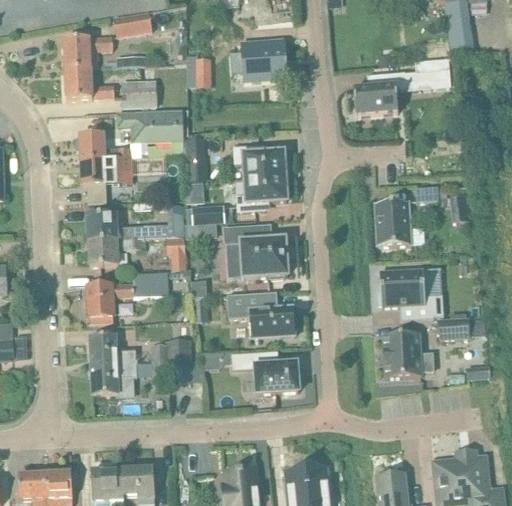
[(148,10),(113,16),(116,36),(152,30),(148,10)]
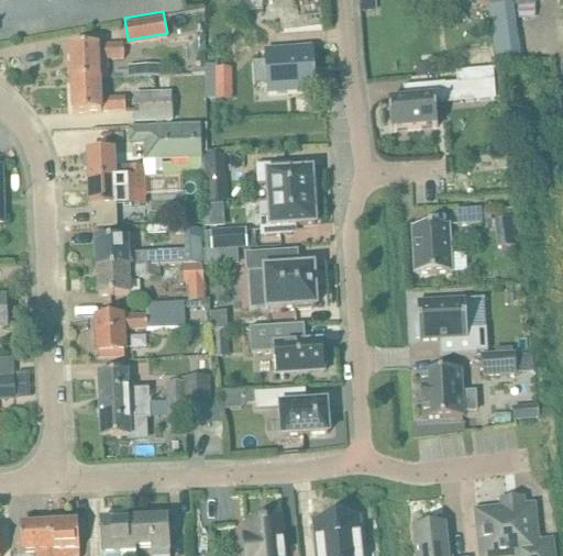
[(109,74),(109,53),(124,53),(124,40),(91,41),(70,42),(72,76),(101,75),(109,74)]
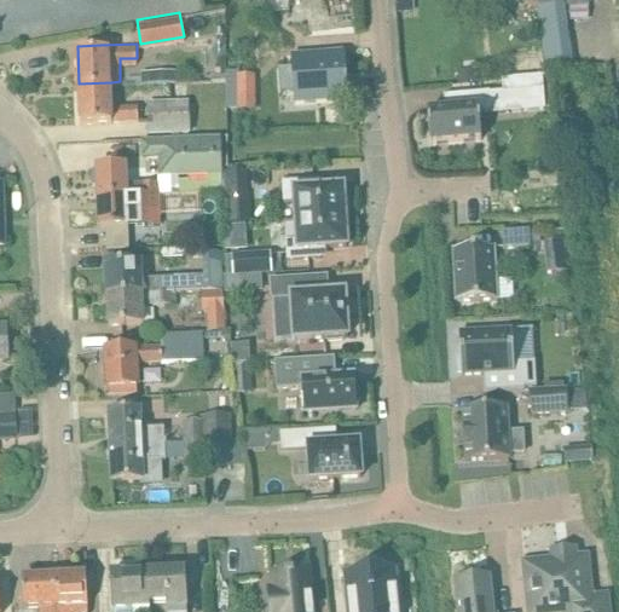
[(293,62),(277,63),(279,87),(295,86),(296,97),(348,94),(345,46),(293,50),(293,62)]
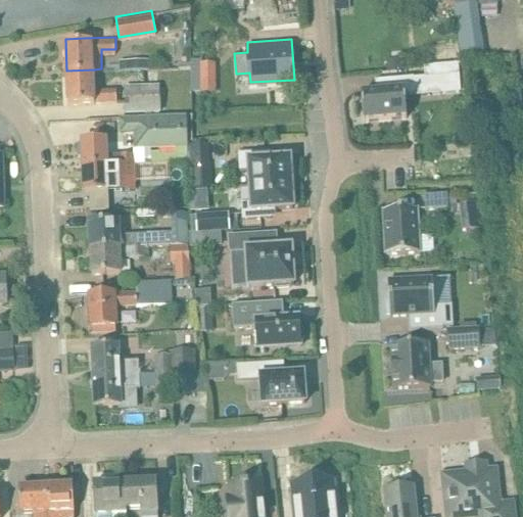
[(459,44),(446,45),(447,58),(460,57),(459,44)]
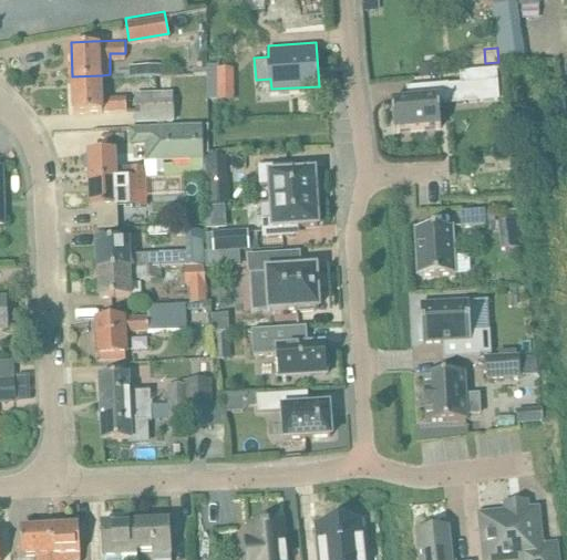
[(129,61),(130,73),(162,72),(161,60),(129,61)]
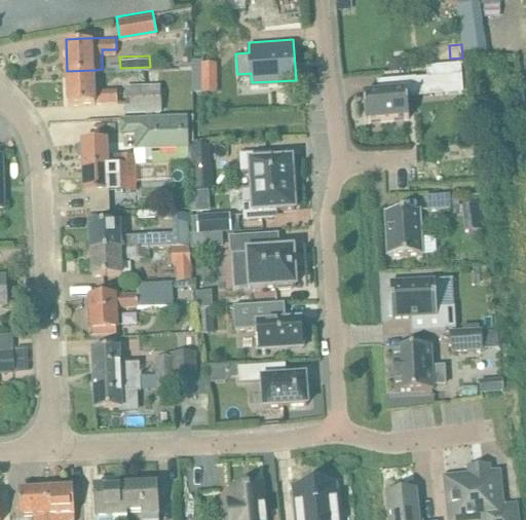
[(201,59),(201,88),(218,88),(217,59),(201,59)]
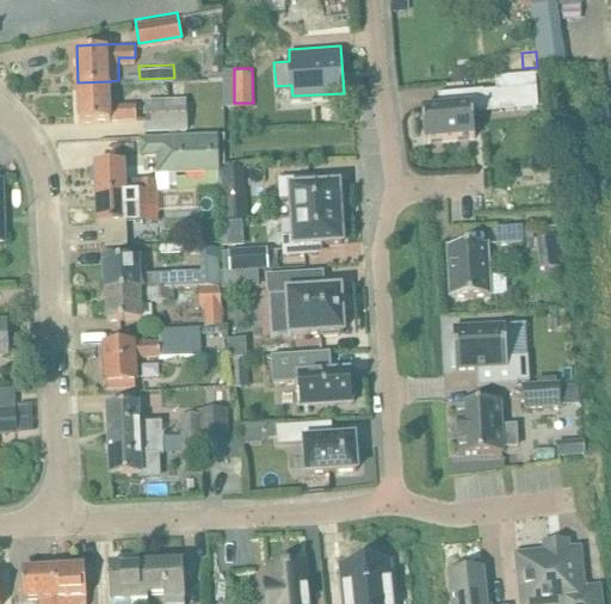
[(535,69),(494,72),(495,85),(520,84),(522,104),(537,103),(535,69)]
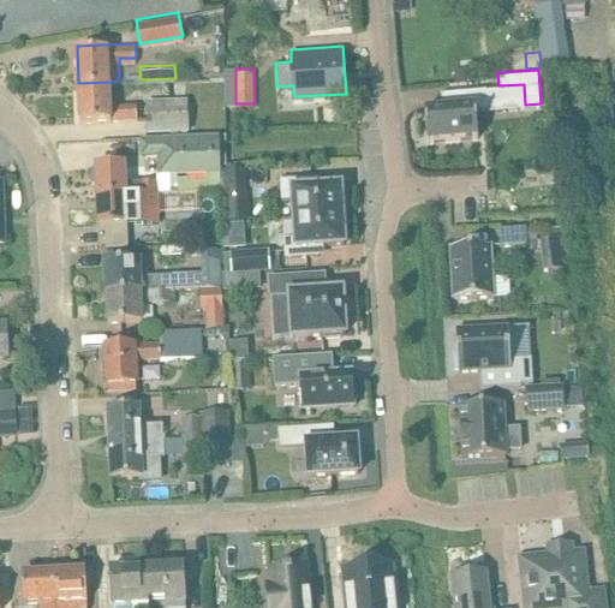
[(137,101),(112,101),(111,82),(78,83),(79,118),(113,117),(113,115),(138,115),(137,101)]
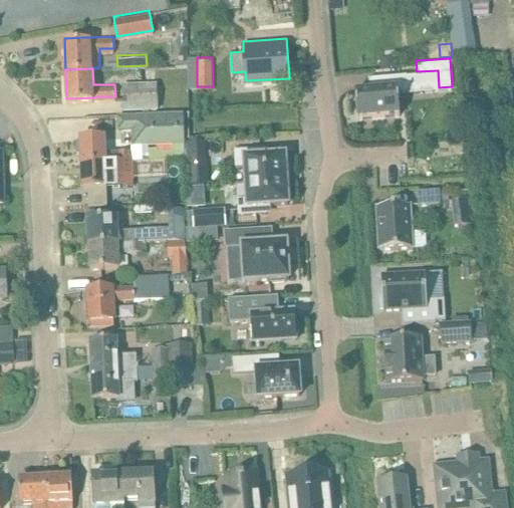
[(369,85),(354,86),(357,115),(400,112),(397,84),(408,83),(407,71),(368,74),(369,85)]
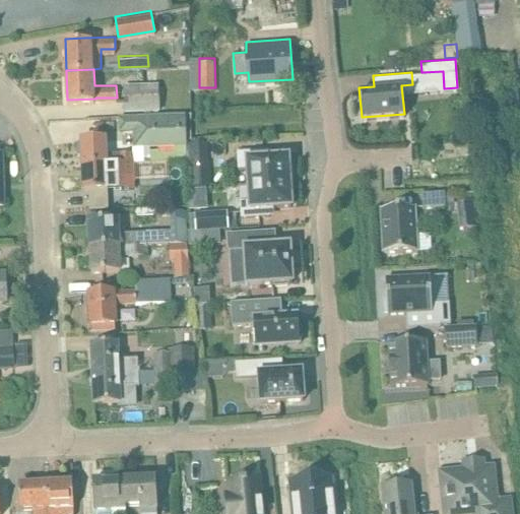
[(123,82),(123,108),(159,107),(158,81),(123,82)]
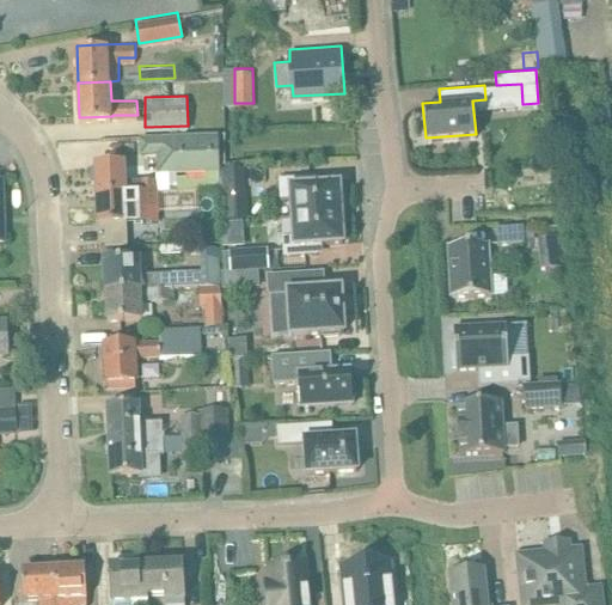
[(215,134),(142,136),(142,148),(164,148),(164,166),(216,165),(215,134)]
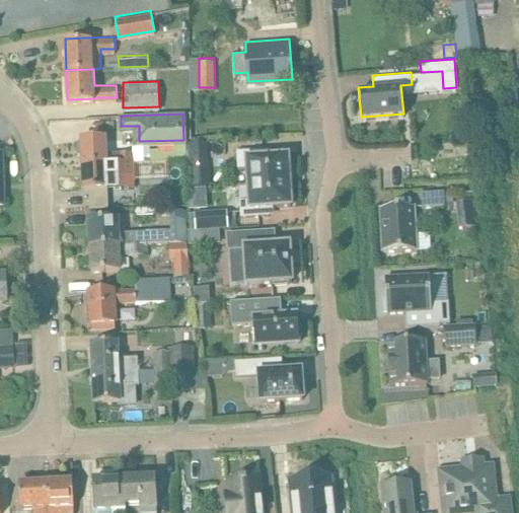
[(82,160),(142,157),(141,148),(122,149),(106,150),(105,135),(81,136),(82,160)]
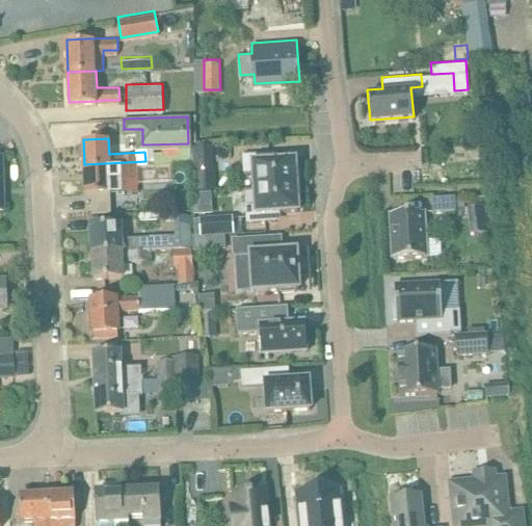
[(231,165),(229,139),(209,140),(211,166),(231,165)]
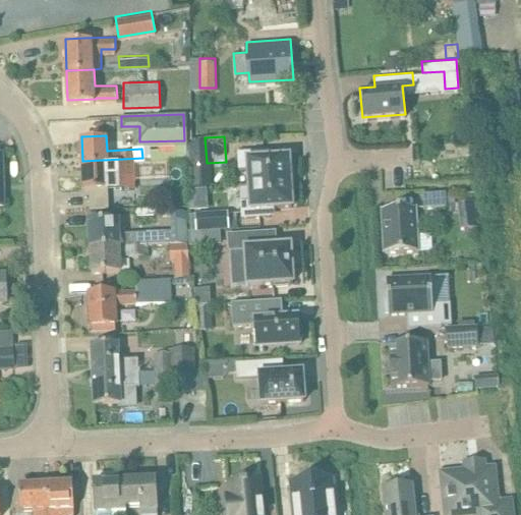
[(248,165),(249,181),(292,178),(291,162),(289,162),(288,154),(267,156),(266,148),(237,149),(238,165),(248,165)]
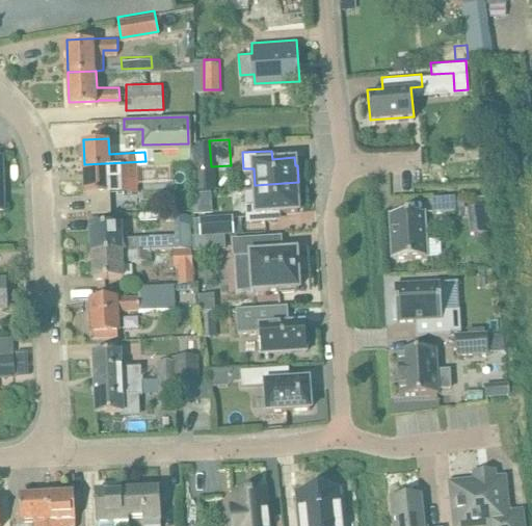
[(136,162),(84,164),(85,190),(90,190),(106,189),(110,189),(110,188),(117,188),(138,188),(137,181),(137,177),(136,162)]
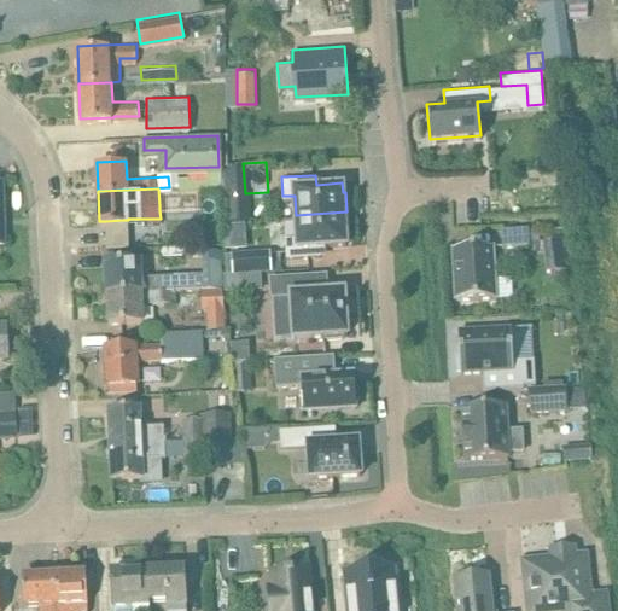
[(286,255),(320,252),(320,243),(345,242),(345,232),(348,232),(347,211),(296,215),(297,234),(285,236),(286,255)]
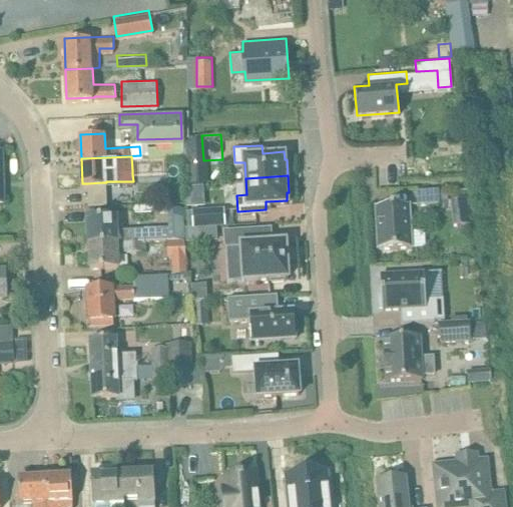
[(203,181),(184,182),(186,203),(204,202),(203,181)]
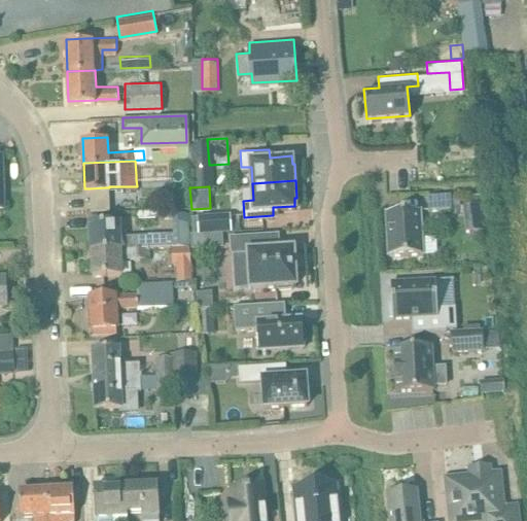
[(451,205),(451,192),(427,194),(428,207),(451,205)]
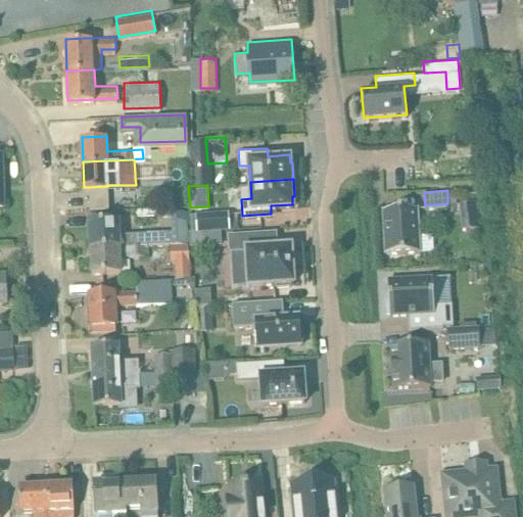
[(476,197),(460,199),(463,226),(479,224),(476,197)]
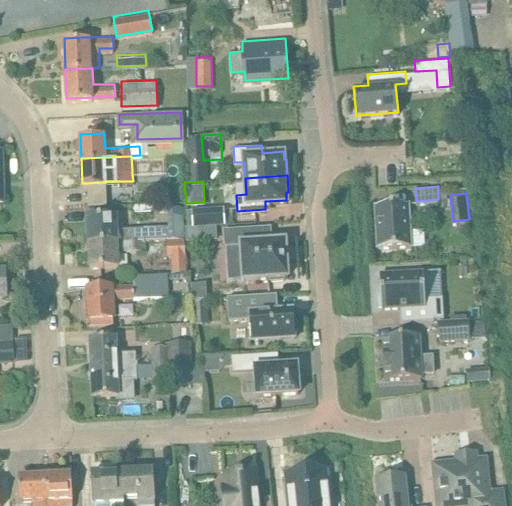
[(375,202),(378,245),(410,243),(407,200),(375,202)]
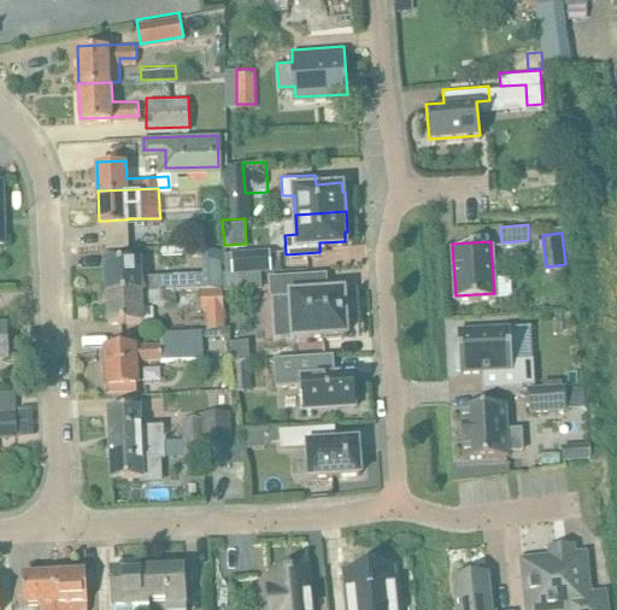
[(129,258),(105,258),(106,289),(187,286),(212,285),(222,285),(221,245),(203,246),(203,271),(192,271),(140,273),(139,257),(129,258)]
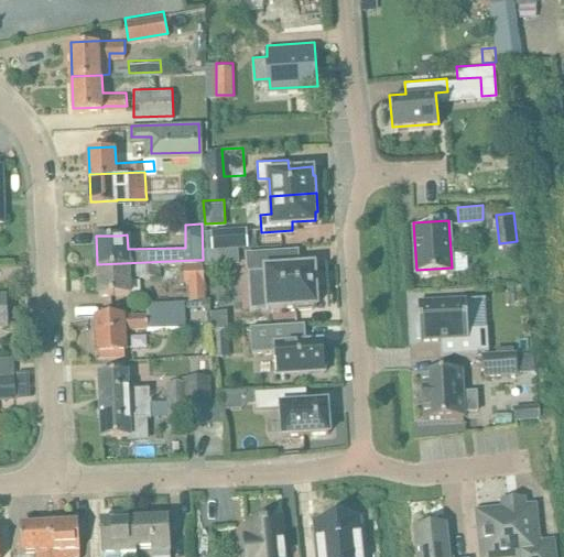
[(245,226),(213,228),(214,246),(227,244),(232,244),(238,243),(246,243),(245,226)]
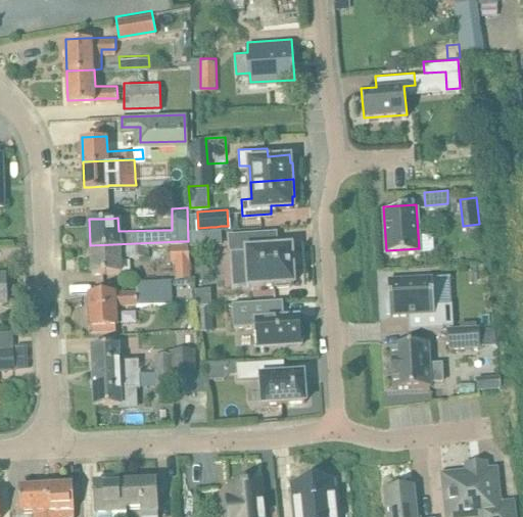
[(198,228),(189,228),(190,243),(222,241),(221,226),(216,227),(210,227),(198,228)]
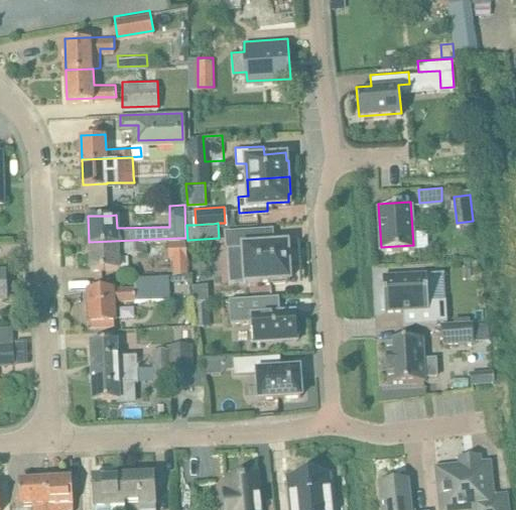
[(273,225),(225,228),(226,245),(243,244),(245,279),(272,277),(273,279),(285,279),(285,276),(289,276),(287,240),(274,241),(273,225)]
